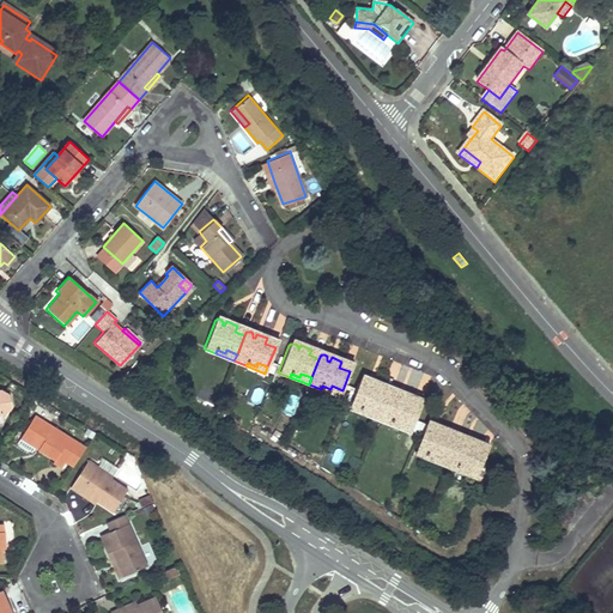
[(377,392),(380,386),(370,381),(368,386),(365,384),(366,384),(366,383),(366,382),(365,382),(365,381),(365,380),(364,380),(363,378),(362,378),(360,378),(359,380),(358,380),(358,381),(346,408),(358,413),(360,410),(369,413),(370,410),(380,414),(388,395),(377,392)]
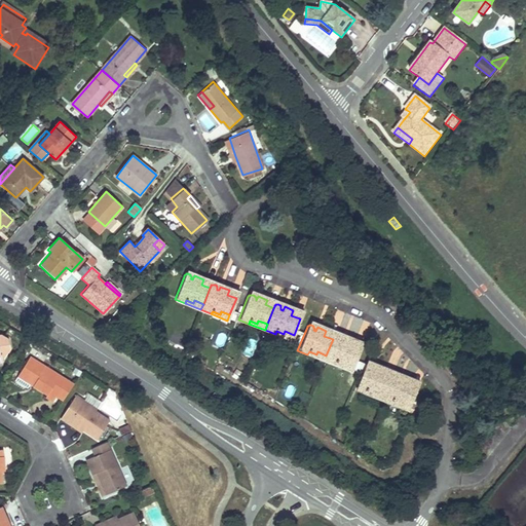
[(276,331),(275,334),(291,340),(294,335),(285,331),(284,334),(276,331)]
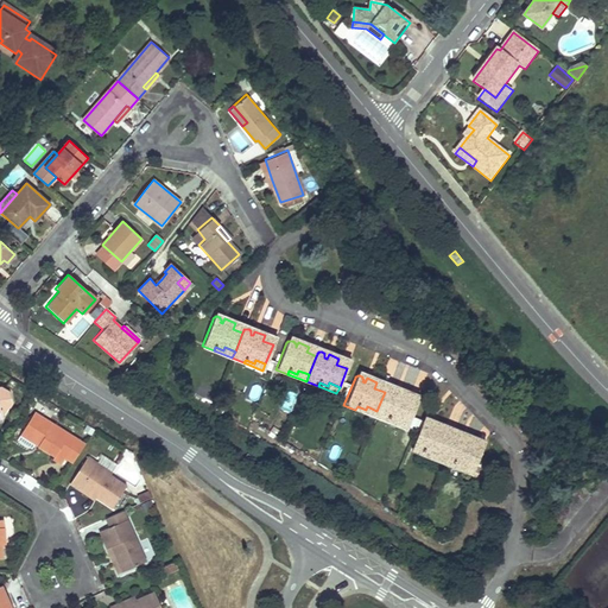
[(377,382),(374,388),(385,392),(385,391),(385,390),(386,390),(387,386),(377,382)]
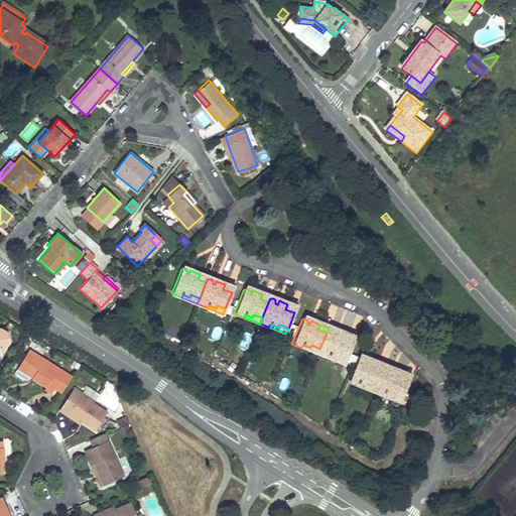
[(0,355),(2,355),(1,353),(5,353),(10,344),(8,334),(1,330),(0,330),(0,355)]
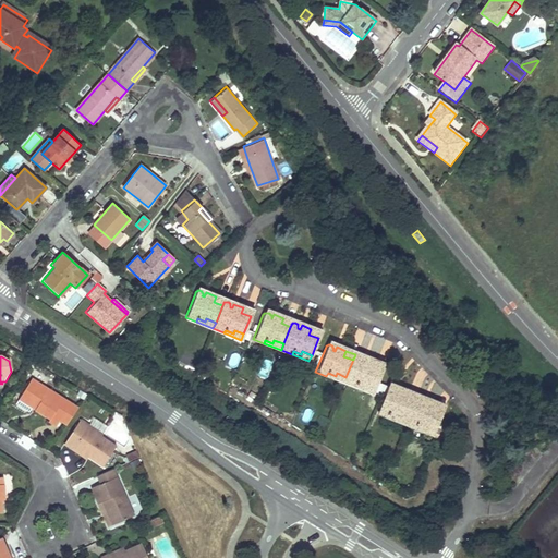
[(372,367),(374,362),(364,359),(363,363),(361,362),(361,361),(361,360),(361,359),(361,358),(360,358),(360,356),(359,356),(358,356),(356,356),(355,356),(354,356),(354,358),(353,358),(353,359),(353,360),(346,377),(343,383),(354,387),(355,385),(363,388),(364,385),(374,388),(380,372),(372,367)]
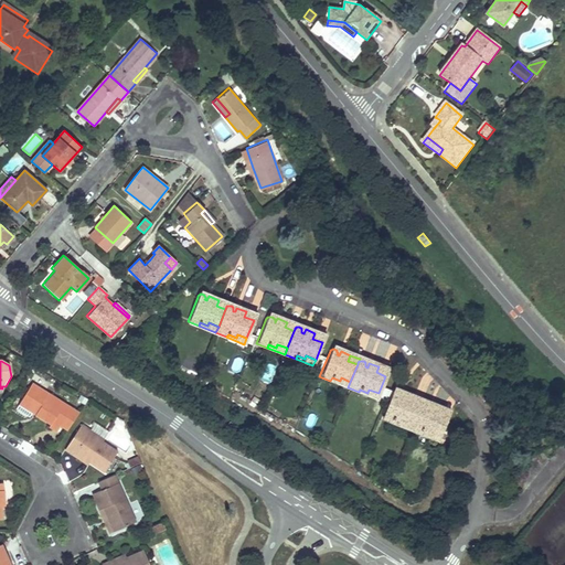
[(266,363),(262,379),(272,381),(276,365),(266,363)]
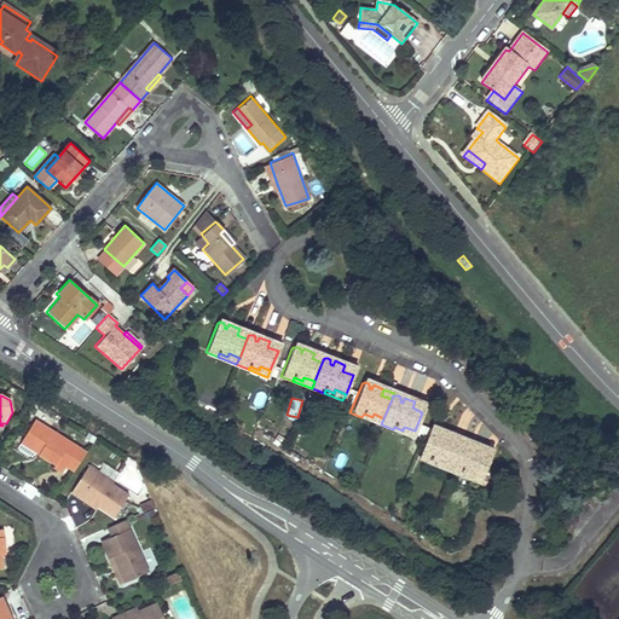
[(415,401),(412,408),(422,412),(424,406),(415,401)]
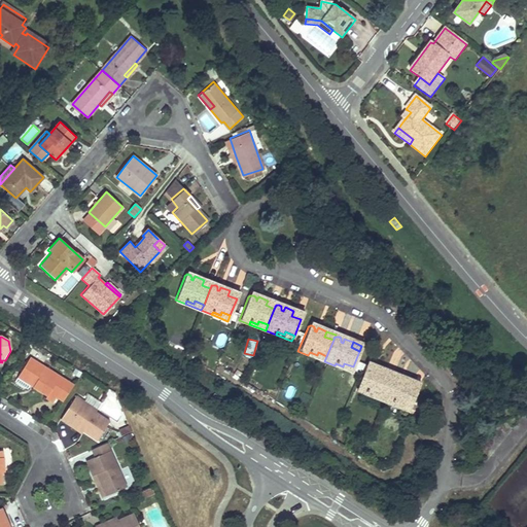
[(310,352),(308,355),(324,361),(326,356),(318,352),(317,355),(310,352)]
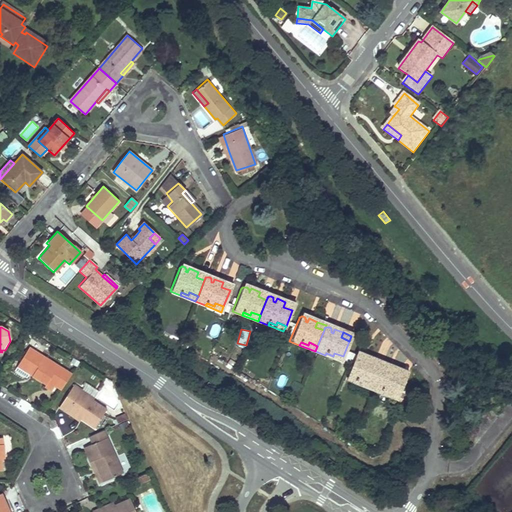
[(65,372),(30,350),(21,363),(19,367),(30,375),(32,371),(35,373),(33,377),(46,385),(45,388),(52,393),(56,387),(65,372)]
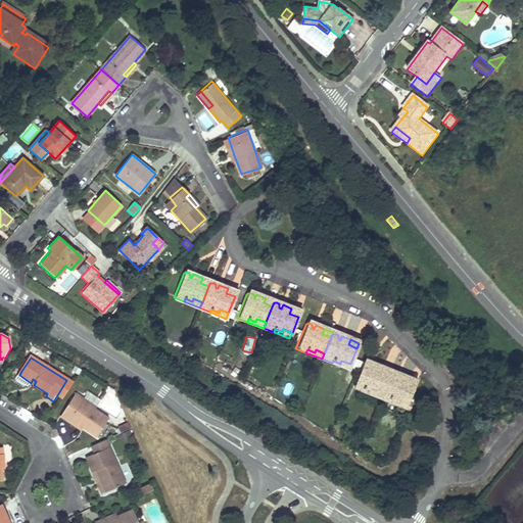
[(332,363),(348,370),(350,364),(341,361),(340,364),(333,361),(332,363)]
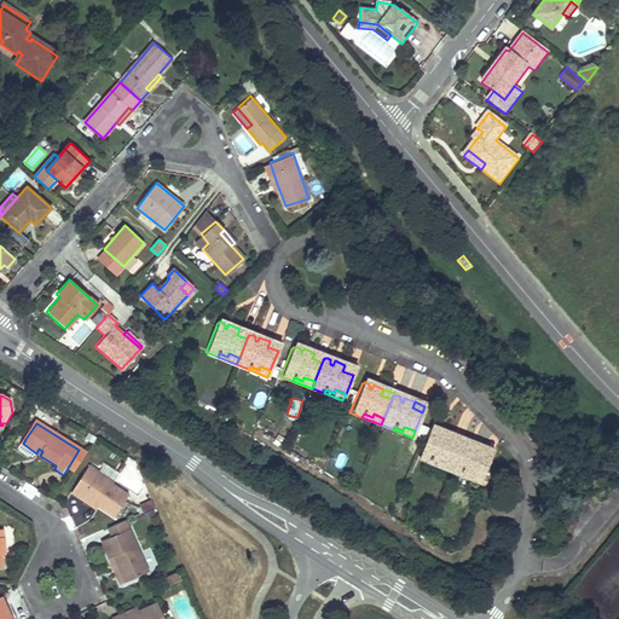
[(447,441),(450,435),(439,432),(438,435),(435,435),(435,434),(435,433),(435,432),(434,431),(433,429),(432,429),(431,429),(429,429),(428,431),(427,431),(427,432),(416,458),(428,464),(429,461),(439,464),(440,461),(450,464),(457,446),(447,441)]
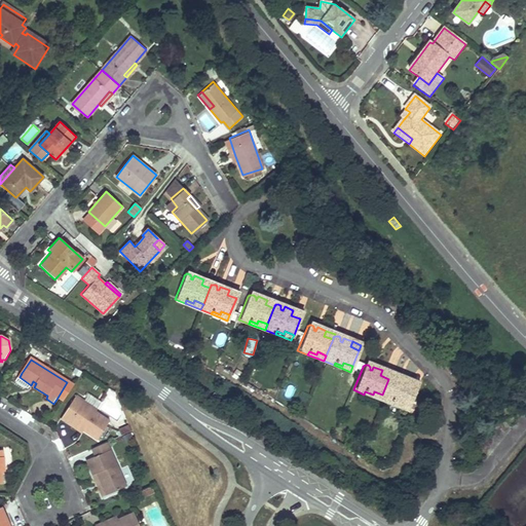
[(382,370),(380,375),(388,379),(389,377),(390,374),(382,370)]
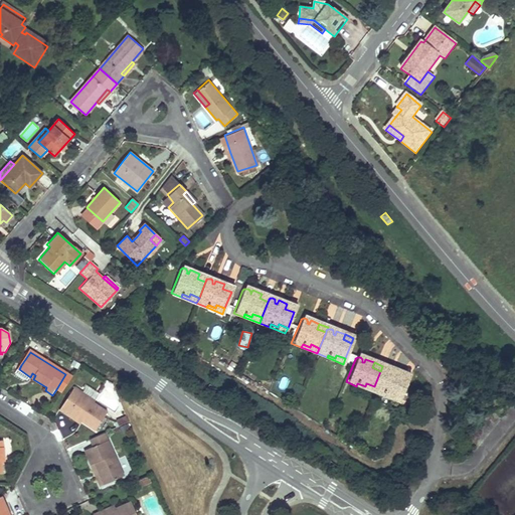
[(398,378),(399,373),(391,369),(389,373),(388,372),(388,371),(388,370),(387,369),(387,368),(386,368),(386,367),(385,367),(384,367),(383,367),(382,368),(381,368),(381,369),(380,371),(374,386),(372,392),(382,396),(383,393),(390,396),(391,393),(400,397),(406,381),(398,378)]
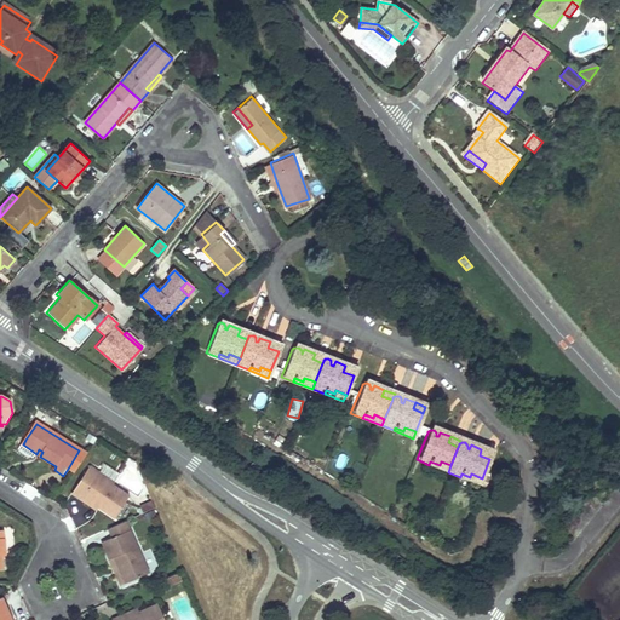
[(33,459),(36,454),(23,445),(19,449),(33,459)]
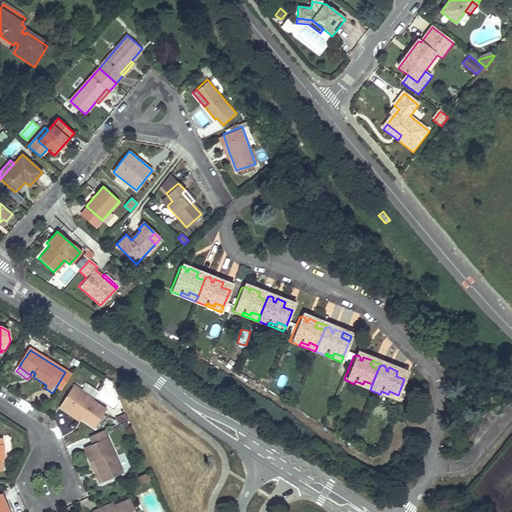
[(355,381),(354,384),(370,390),(372,384),(364,381),(363,384),(355,381)]
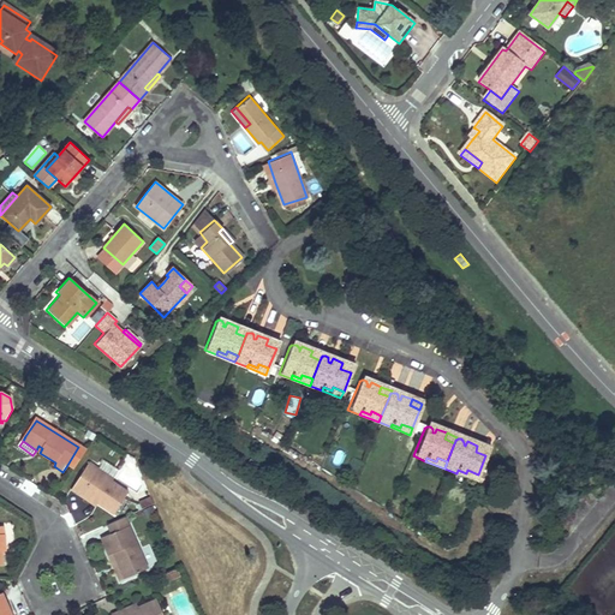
[(96,505),(97,506),(113,517),(127,495),(95,475),(99,471),(90,465),(71,493),(79,499),(82,495),(96,505)]
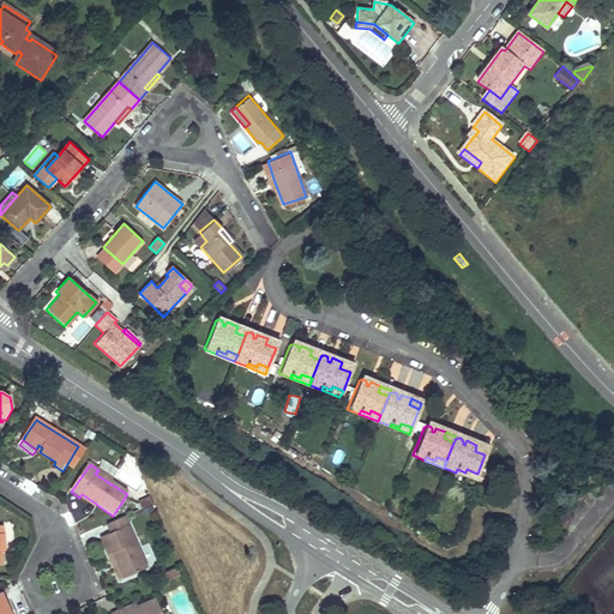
[(457,469),(456,473),(474,480),(477,474),(467,469),(465,473),(457,469)]
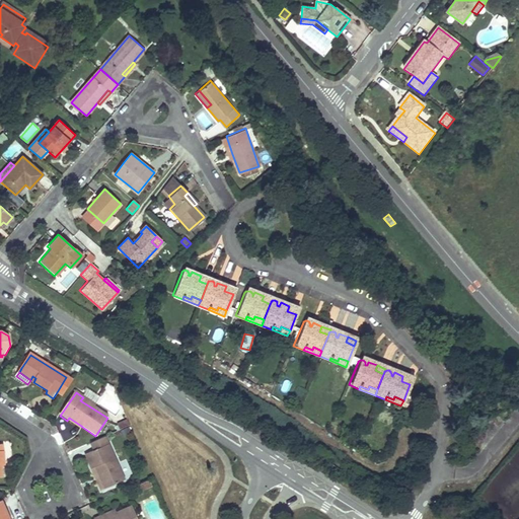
[(93,409),(95,405),(83,397),(80,400),(93,409)]
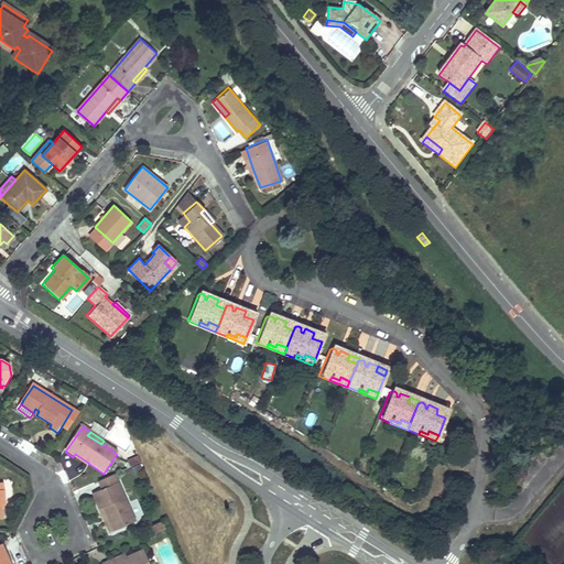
[(73,457),(87,466),(88,463),(75,454),(73,457)]
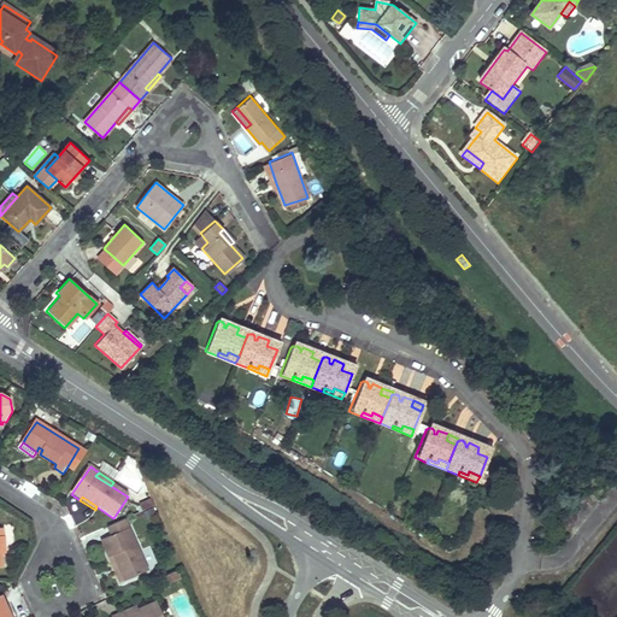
[(100,541),(104,550),(107,558),(112,557),(123,581),(146,571),(124,519),(106,528),(110,536),(100,541)]
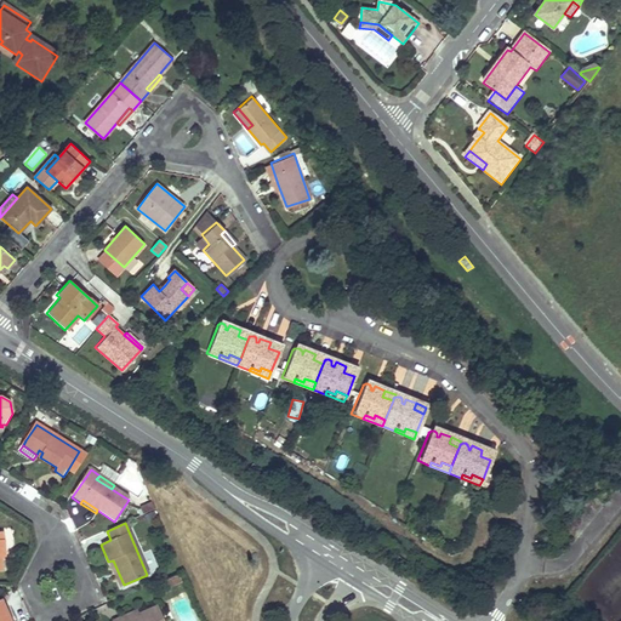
[(113,560),(108,562),(107,563),(118,587),(124,585),(113,560)]
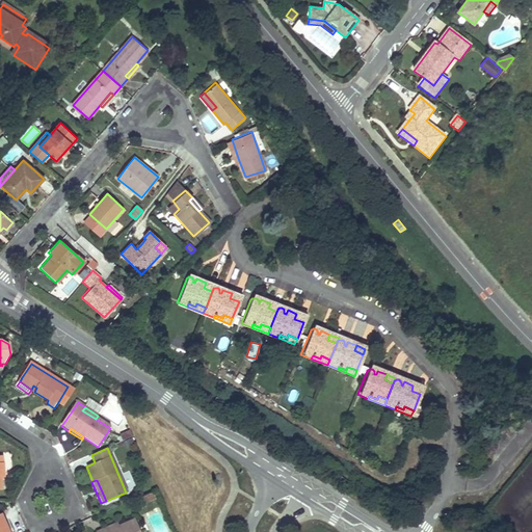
[(118,527),(116,528),(105,531),(104,531),(100,531),(138,531),(133,521),(118,527)]
